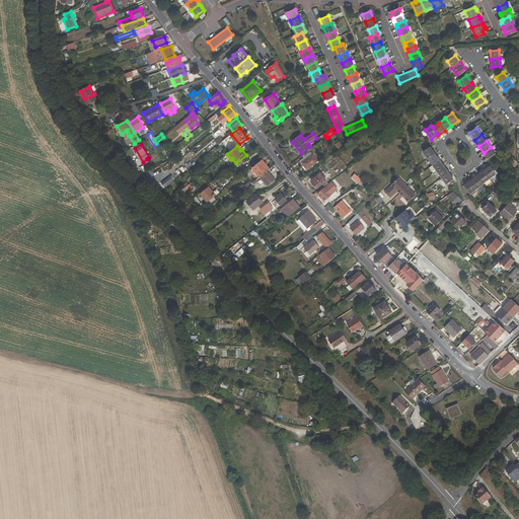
[(435,153),(431,147),(423,152),(428,159),(435,153)]
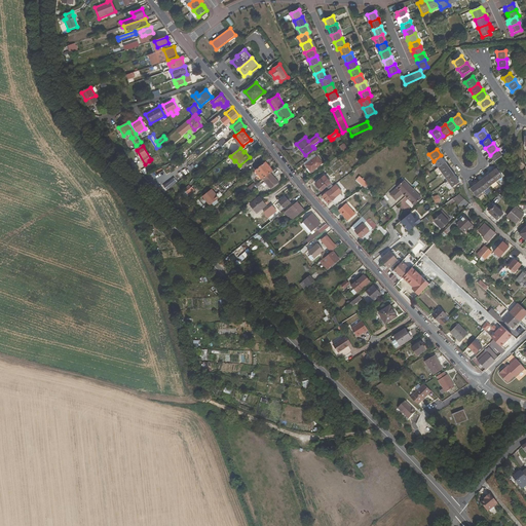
[(490,155),(494,161),(502,156),(497,149),(490,155)]
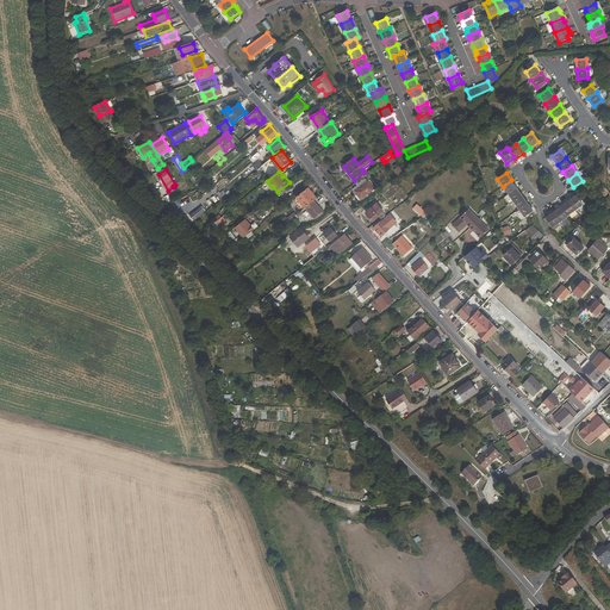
[(509,194),(517,188),(511,180),(503,187),(509,194)]
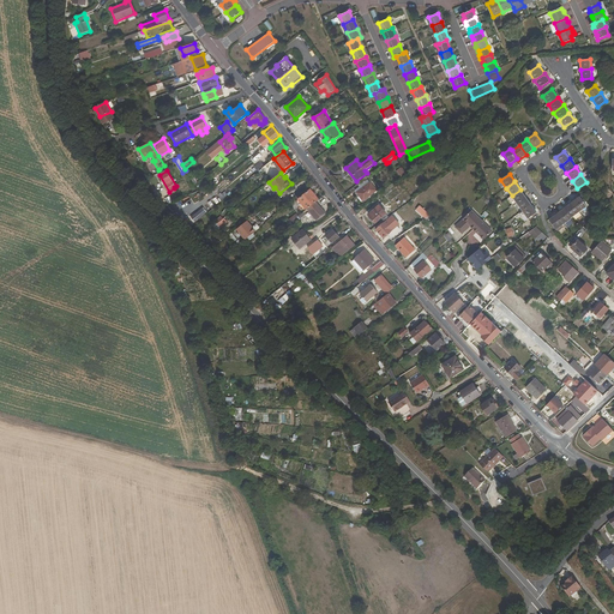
[(268,184),(277,196),(280,193),(275,187),(274,188),(269,182),(268,184)]
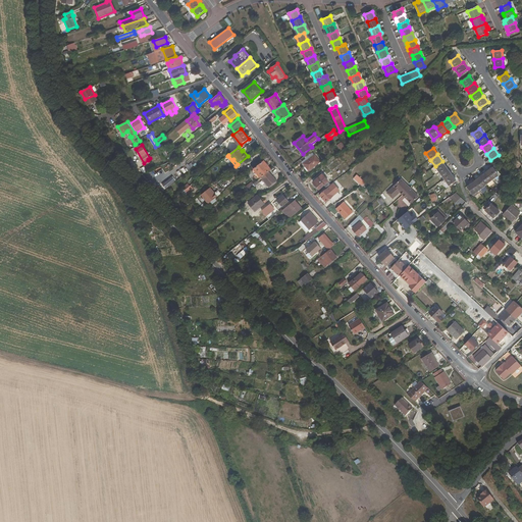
[(309,160),(304,164),(309,170),(320,162),(315,156),(309,160)]
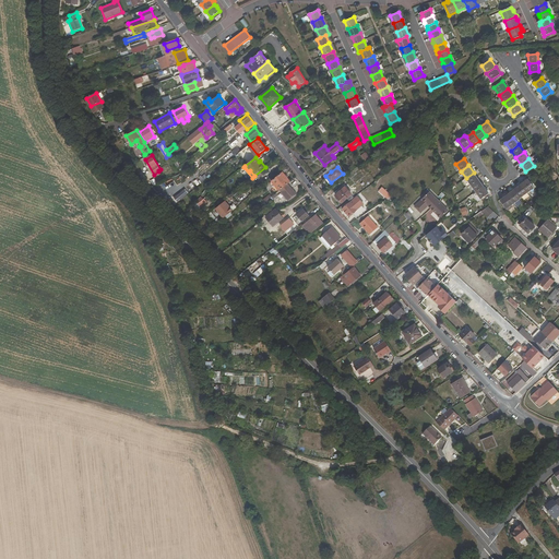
[(277,189),(280,191),(280,190),(288,183),(290,181),(283,173),(272,181),(273,183),(277,189)]
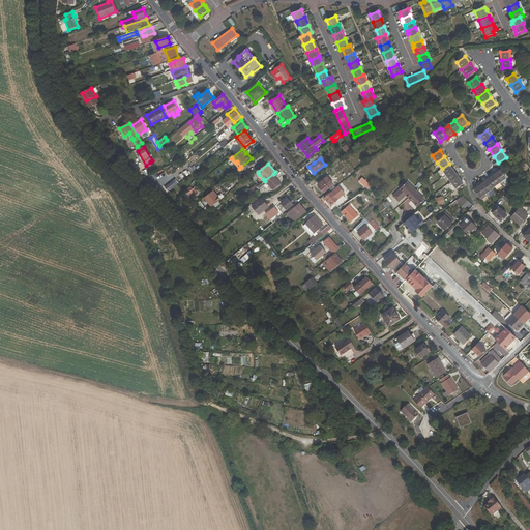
[(446,176),(453,170),(449,164),(442,169),(446,176)]
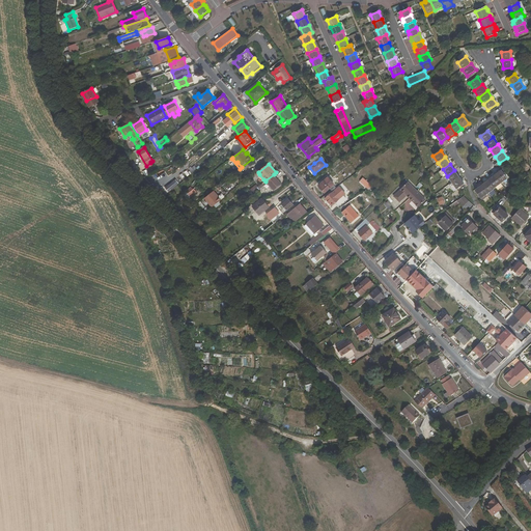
[(454,170),(447,176),(452,183),(459,177),(454,170)]
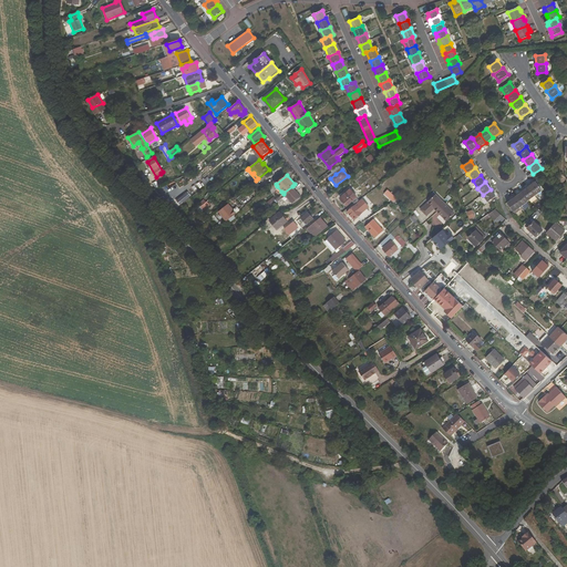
[(543,191),(536,182),(528,186),(535,196),(543,191)]
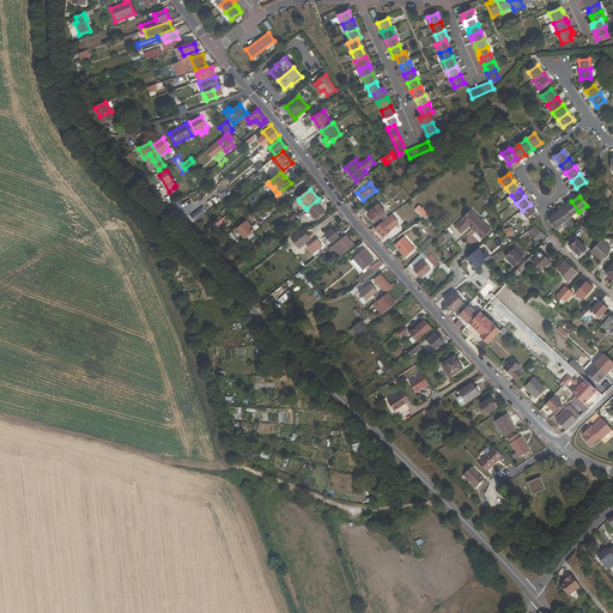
[(325,213),(316,201),(307,208),(316,220),(325,213)]
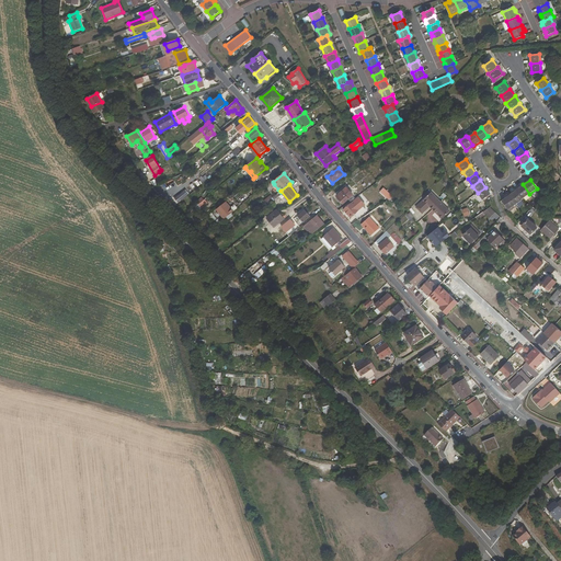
[(516,190),(516,191),(523,199),(529,194),(523,184),(516,190)]
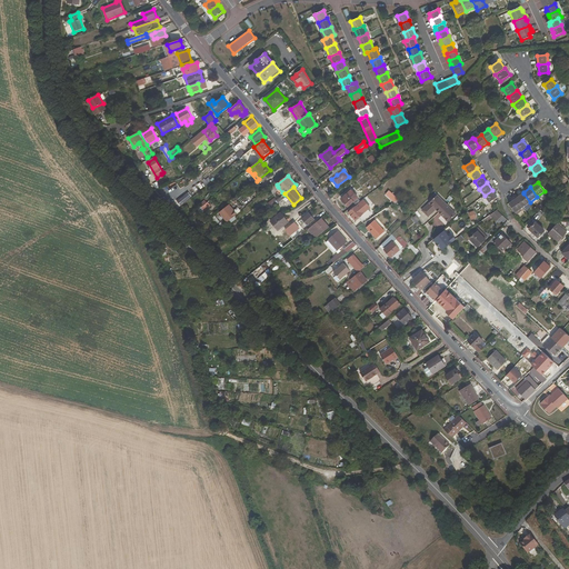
[(348,207),(353,201),(356,200),(358,198),(351,190),(342,199),(348,207)]
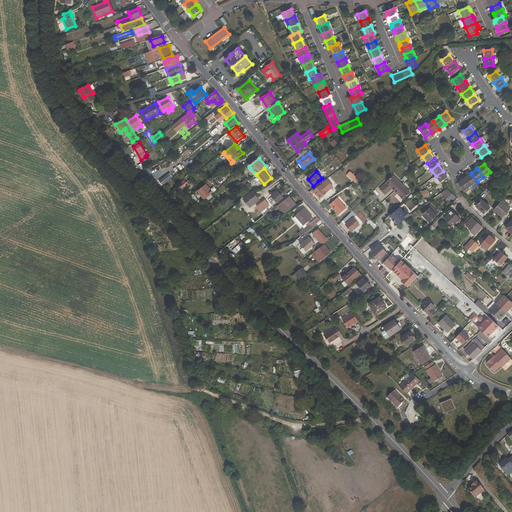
[(448,177),(443,171),(436,176),(436,177),(440,183),(441,182),(448,177)]
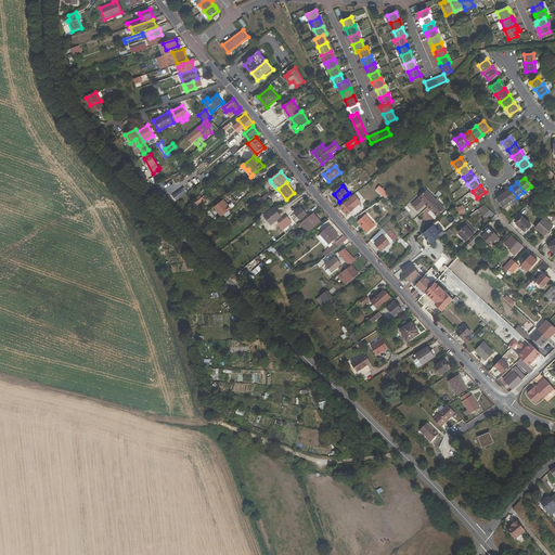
[(183,188),(172,196),(177,201),(186,192),(183,188)]
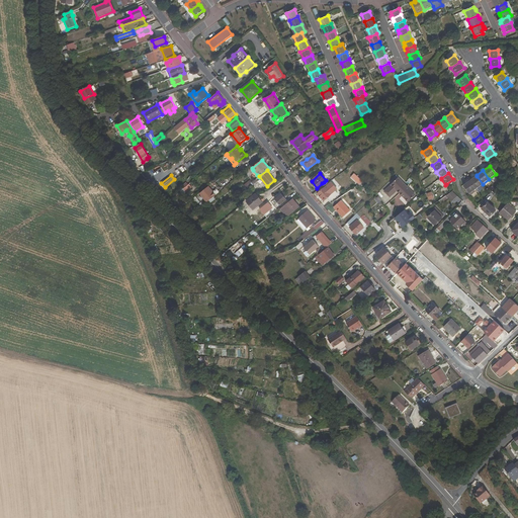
[(476,189),(483,184),(477,176),(469,180),(476,189)]
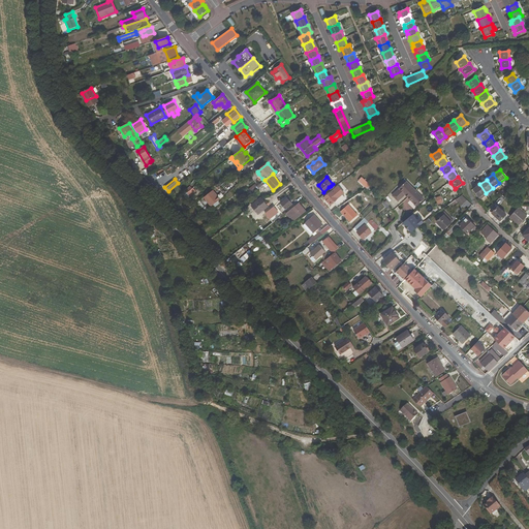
[(408,197),(415,190),(407,181),(399,189),(408,197)]
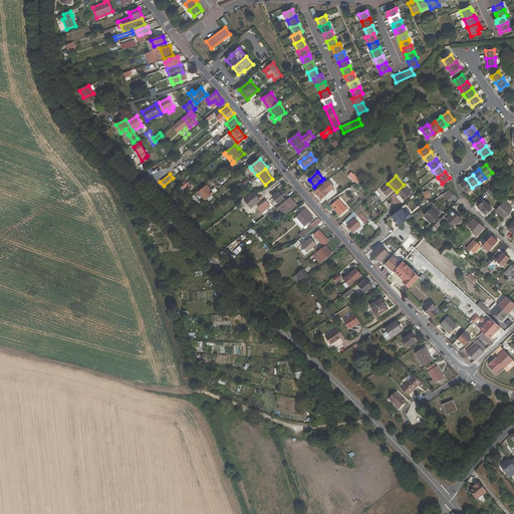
[(466,179),(460,184),(466,192),(472,188),(466,179)]
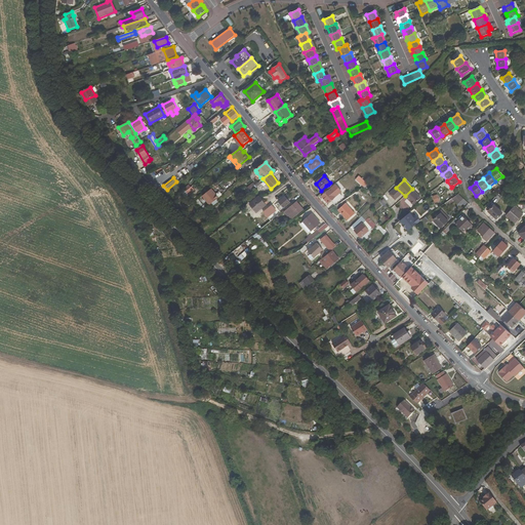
[(215,194),(211,189),(203,196),(209,204),(213,200),(211,197),(215,194)]
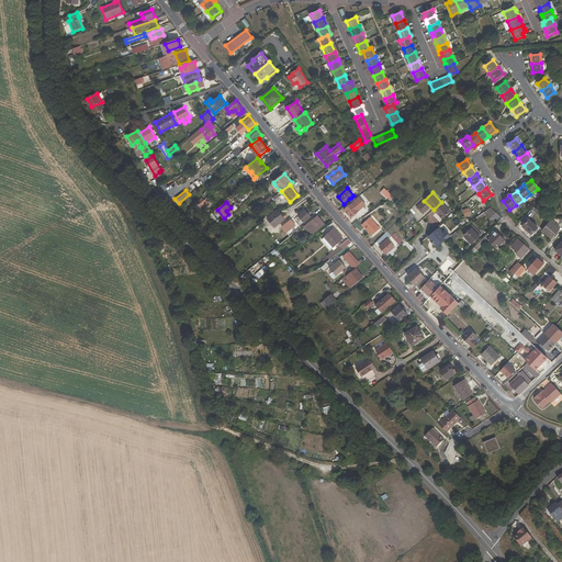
[(434,210),(444,220),(451,212),(441,202),(434,210)]
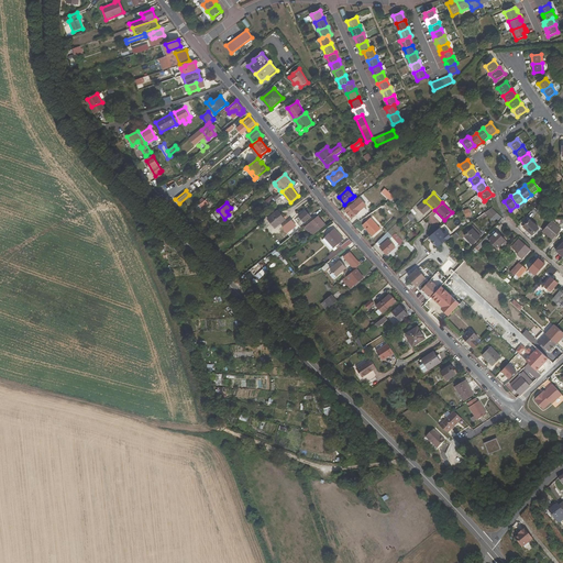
[(346,211),(352,217),(359,211),(353,205),(346,211)]
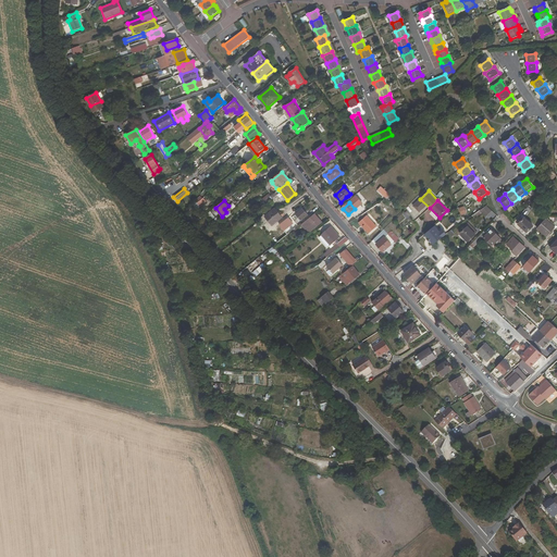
[(480,210),(486,217),(492,211),(486,206),(480,210)]
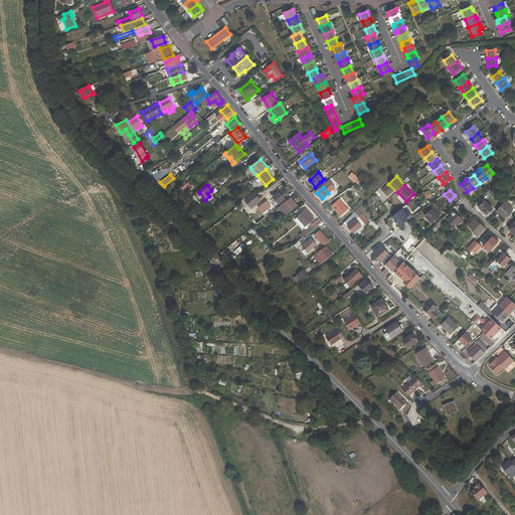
[(245,200),(251,208),(262,201),(254,192),(245,200)]
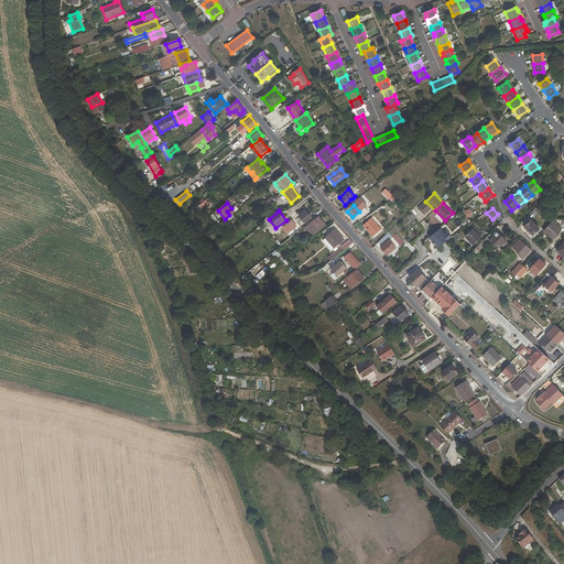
[(300,217),(305,224),(312,218),(306,212),(300,217)]
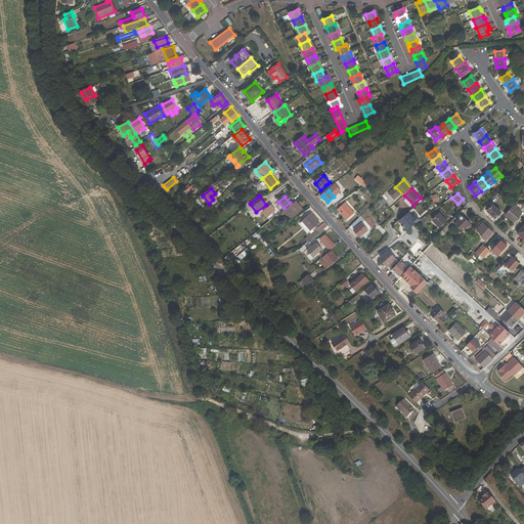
[(217,199),(210,205),(212,207),(219,201),(217,199)]
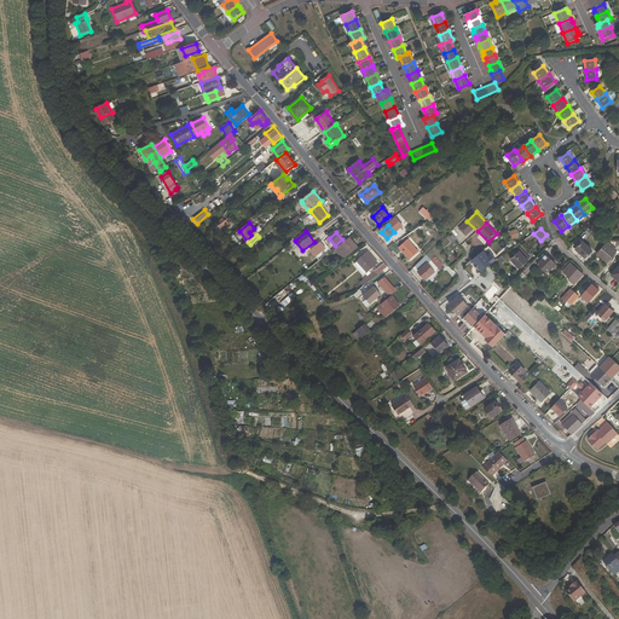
[(353,252),(358,247),(351,238),(340,247),(345,253),(347,250),(348,253),(352,249),(353,252)]
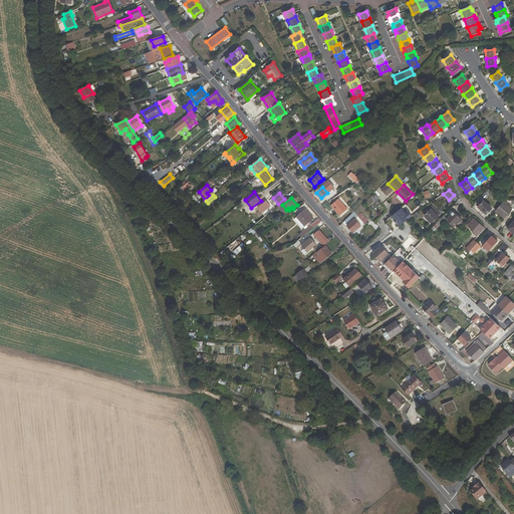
[(338,199),(331,206),(340,216),(347,209),(338,199)]
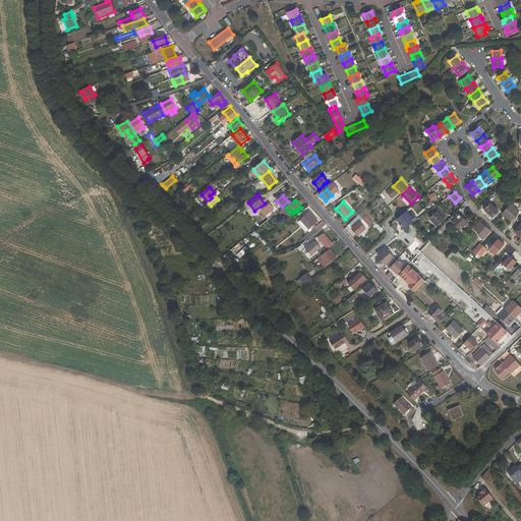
[(264,209),(266,212),(274,205),(272,203),(264,209)]
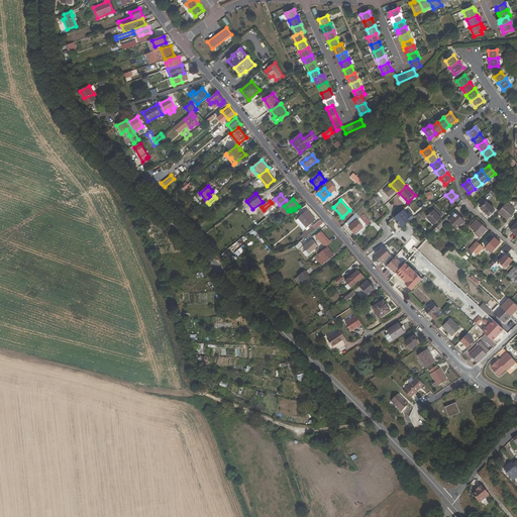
[(483,207),(482,209),(489,216),(495,209),(487,203),(483,207)]
